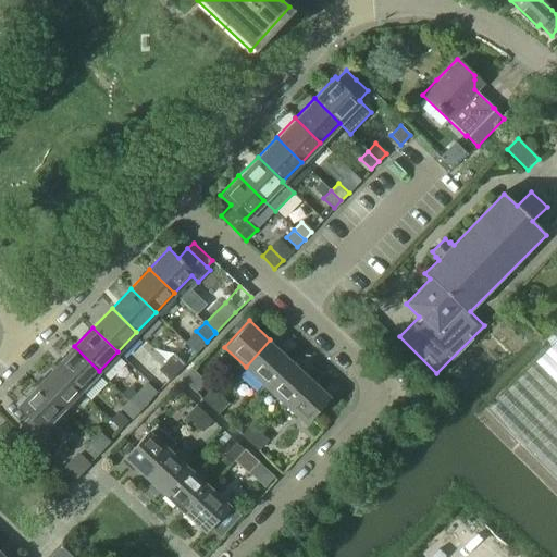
[(246,367),(265,385),(289,358),(270,339),(246,367)]
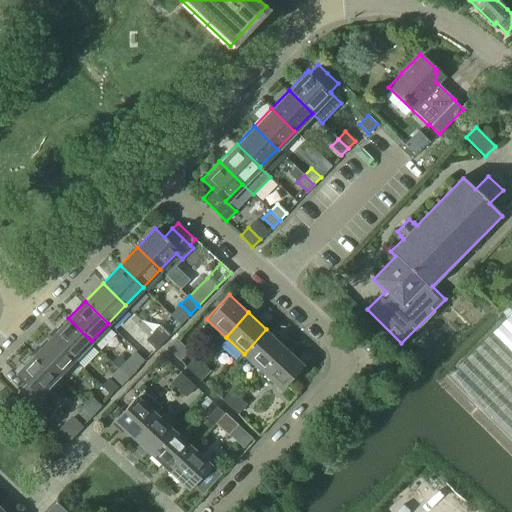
[(503,322),(449,376),(511,439),(511,313),(507,318),(503,322)]
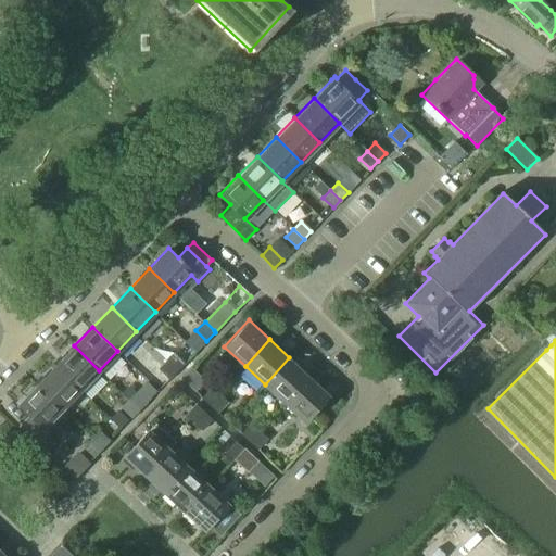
[(74,345),(55,365),(80,390),(99,370),(74,345)]
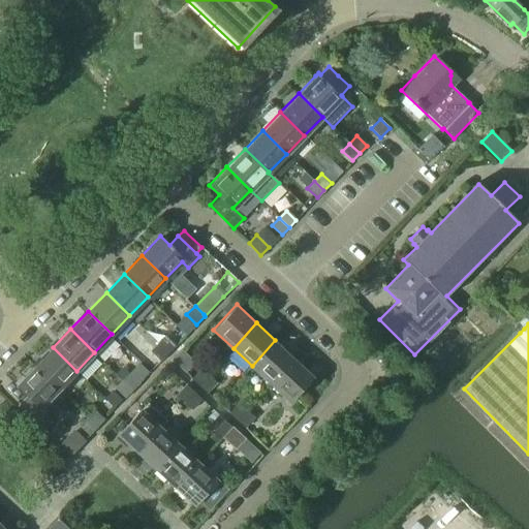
[(165,336),(158,343),(168,353),(176,346),(165,336)]
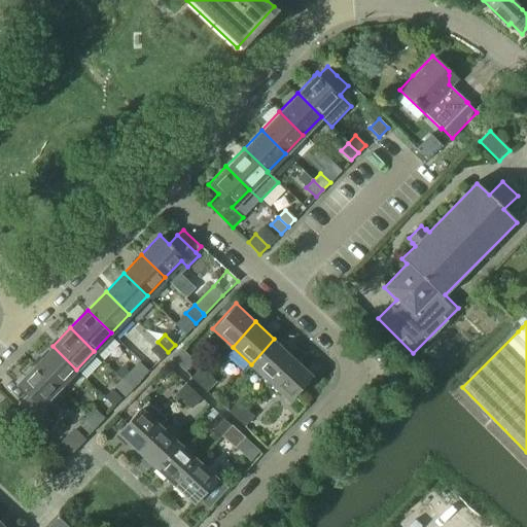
[(251,364),(270,382),(292,356),(274,339),(251,364)]
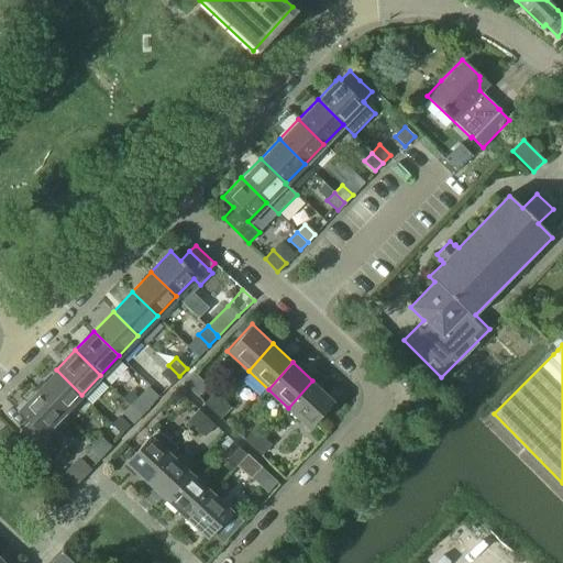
[(170,385),(179,376),(168,365),(159,374),(170,385)]
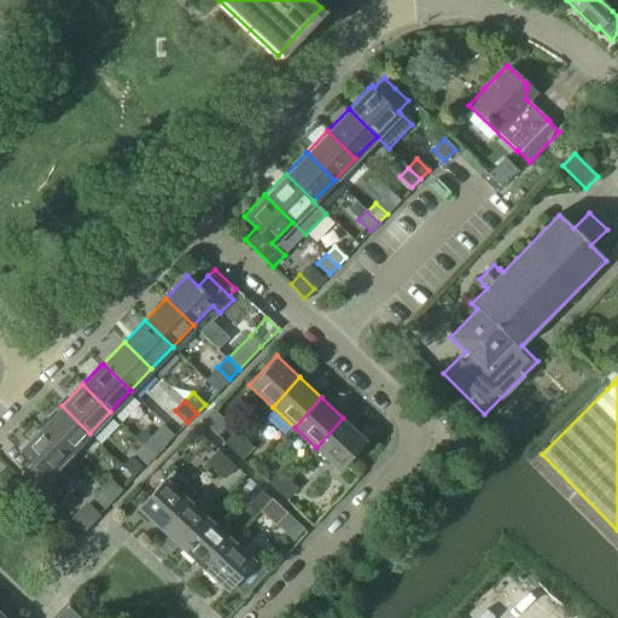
[(62,406),(41,427),(69,454),(89,433),(62,406)]
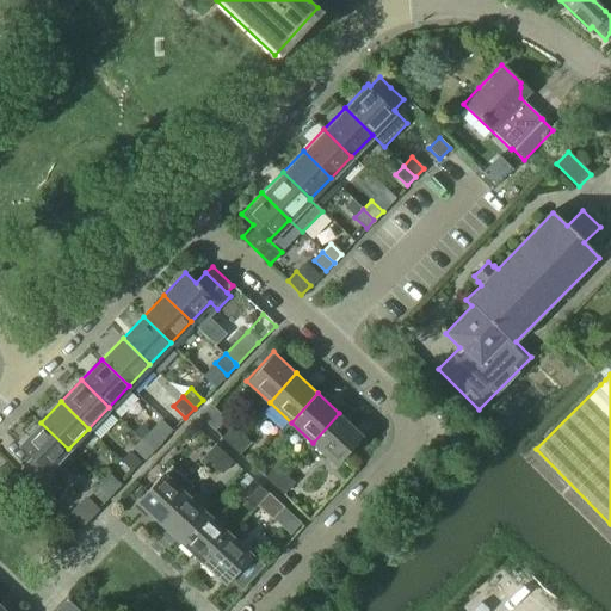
[(339,413),(313,443),(334,462),(360,433),(339,413)]
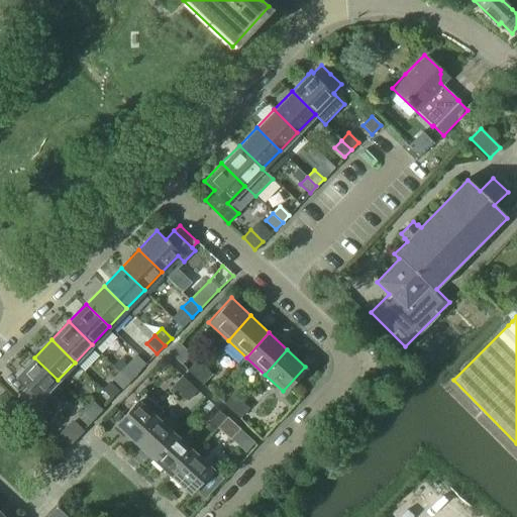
[(45,400),(44,399),(41,396),(58,380),(34,357),(17,375),(28,385),(20,394),(40,413),(44,408),(45,407),(46,406),(46,404),(46,403),(45,401),(45,400)]
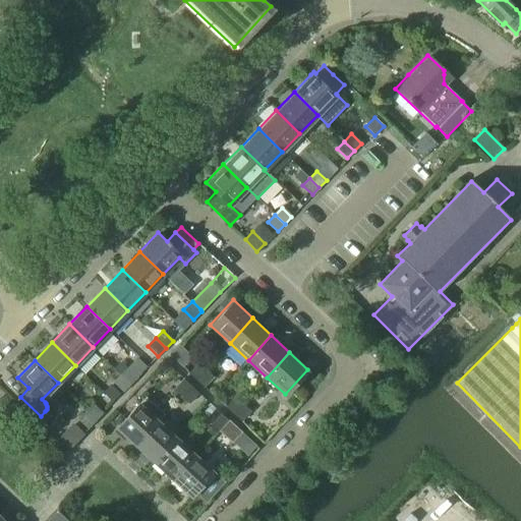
[(121,362),(114,369),(120,374),(120,375),(127,368),(121,362)]
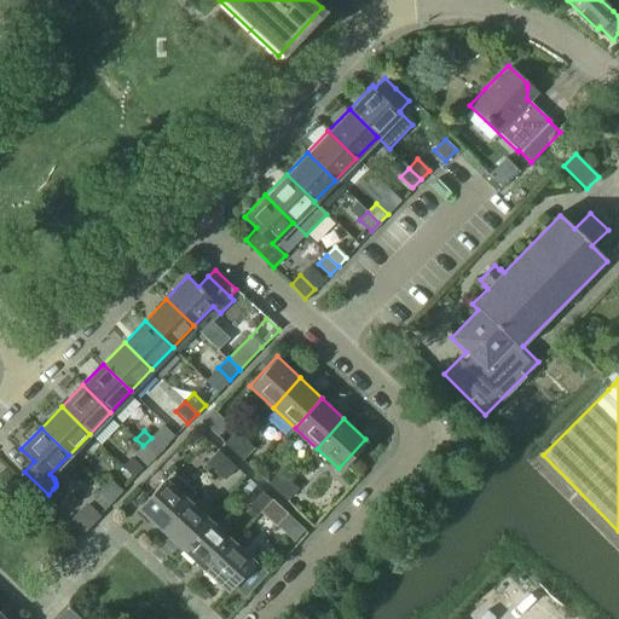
[(232,452),(244,439),(236,431),(224,444),(232,452)]
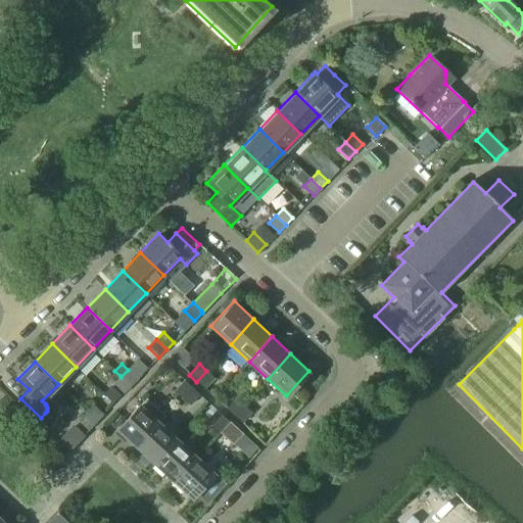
[(128,370),(121,377),(131,386),(139,379),(138,379),(129,369),(128,370)]
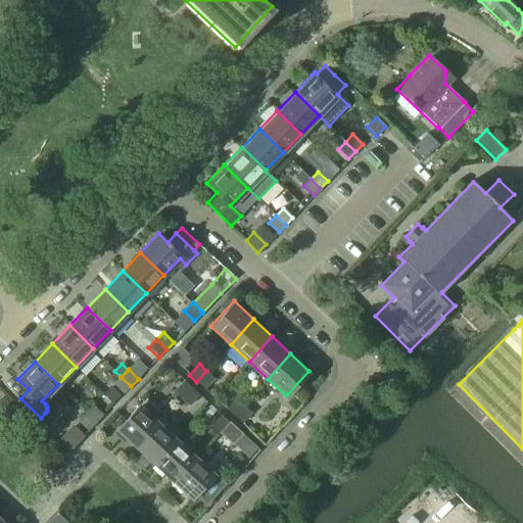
[(215,379),(206,371),(196,382),(204,389),(215,379)]
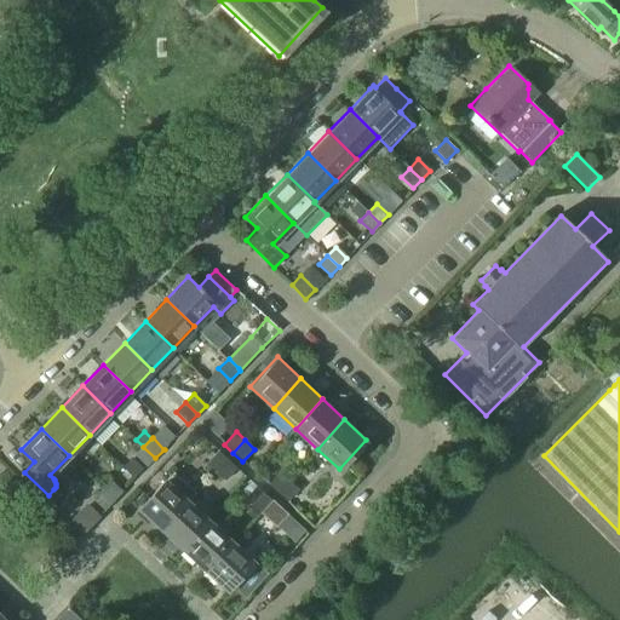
[(143,447),(135,455),(147,468),(155,458),(143,447)]
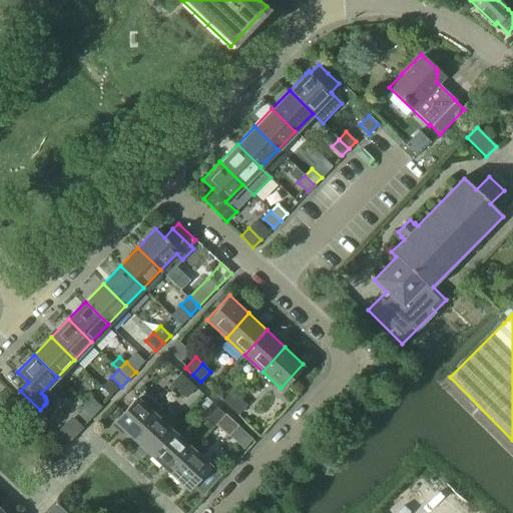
[(169,384),(177,391),(187,380),(179,373),(169,384)]
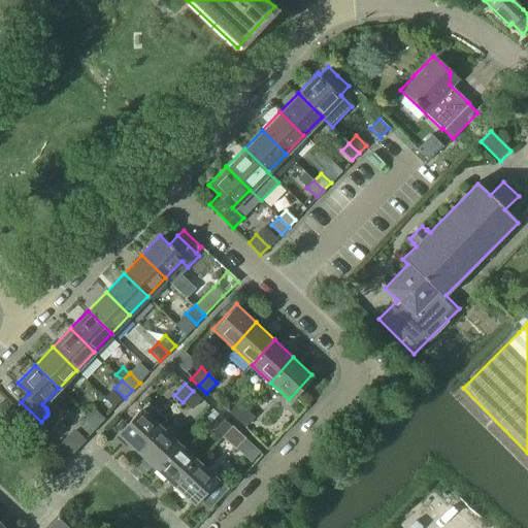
[(202,399),(193,391),(183,402),(192,410),(202,399)]
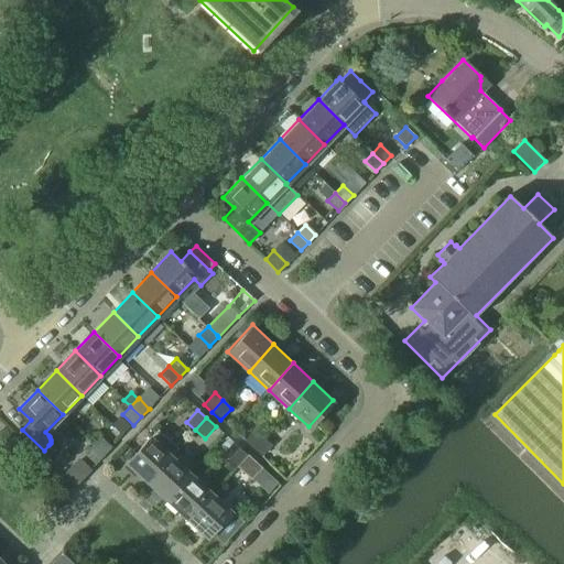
[(151,435),(127,462),(148,481),(172,455),(179,448),(156,429),(151,435)]
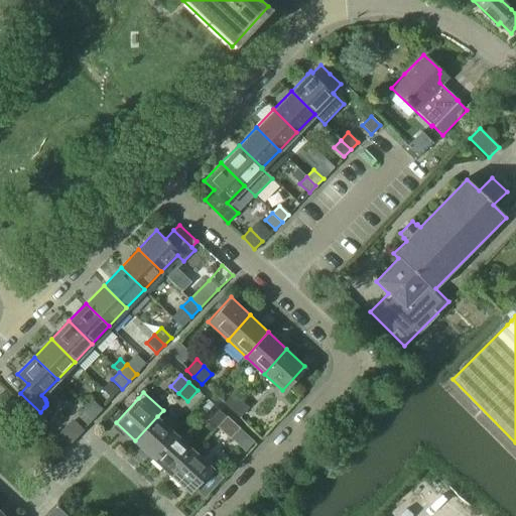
[(231,410),(240,400),(233,393),(224,404),(231,410)]
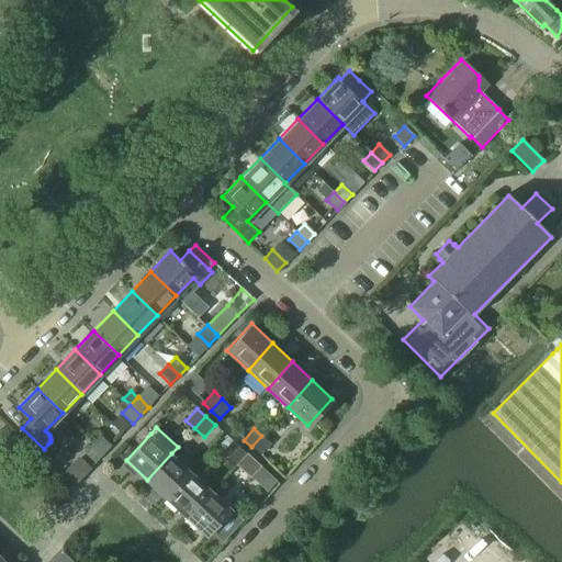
[(100,436),(92,444),(103,453),(111,446),(100,436)]
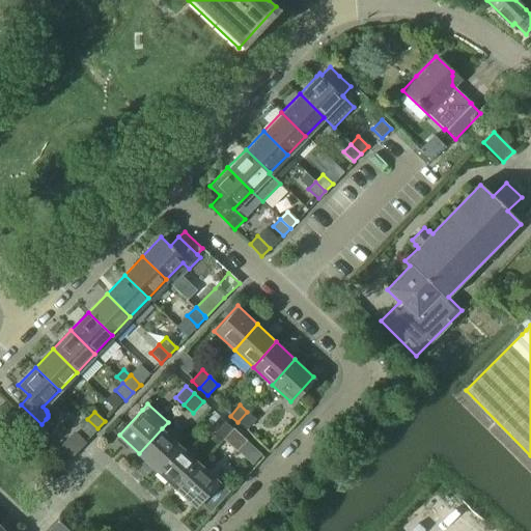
[(255,419),(247,412),(238,422),(246,429),(255,419)]
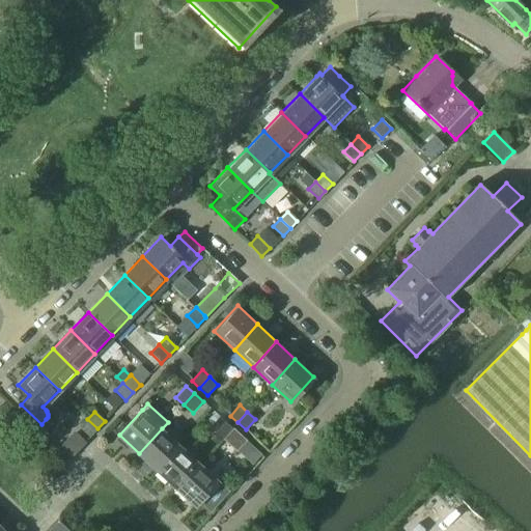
[(98,428),(87,419),(80,427),(90,437),(98,428)]
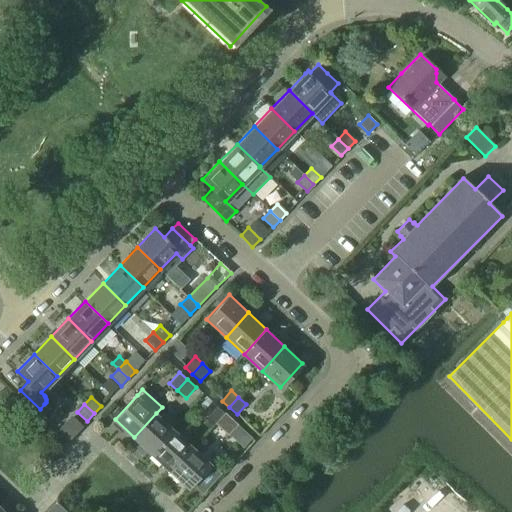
[(217,406),(207,417),(201,424),(208,431),(214,424),(224,413),(217,406)]
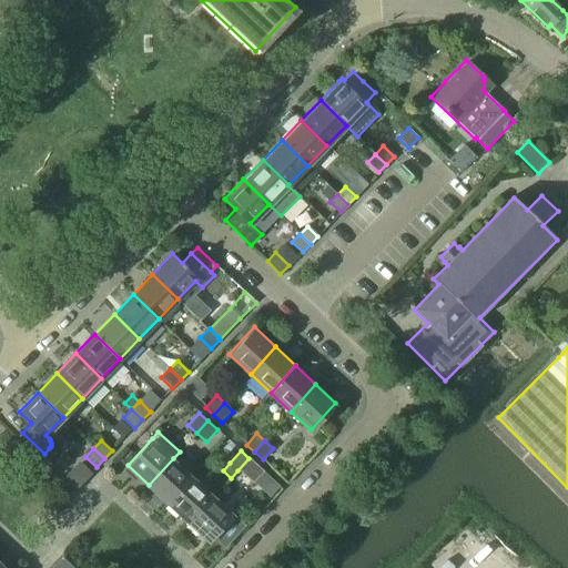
[(149,485),(169,504),(193,477),(173,458),(149,485)]
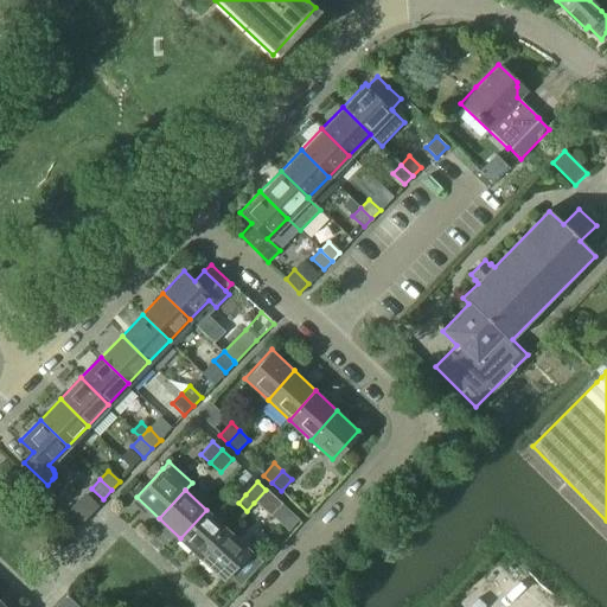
[(266,490),(254,503),(270,517),(272,516),(282,505),(282,504),(267,490),(266,490)]
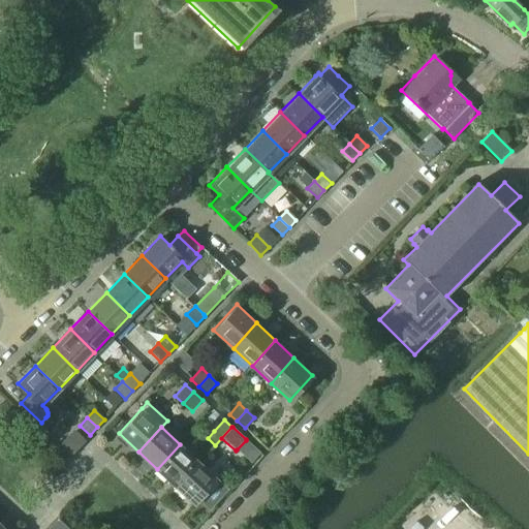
[(66,440),(58,448),(68,459),(76,450),(66,440)]
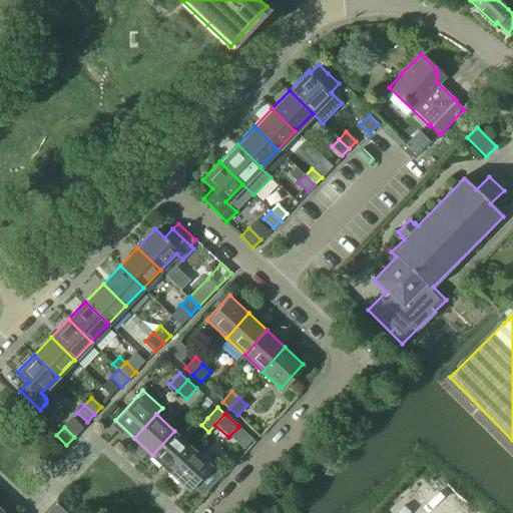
[(152,455),(171,472),(193,448),(174,431),(152,455)]
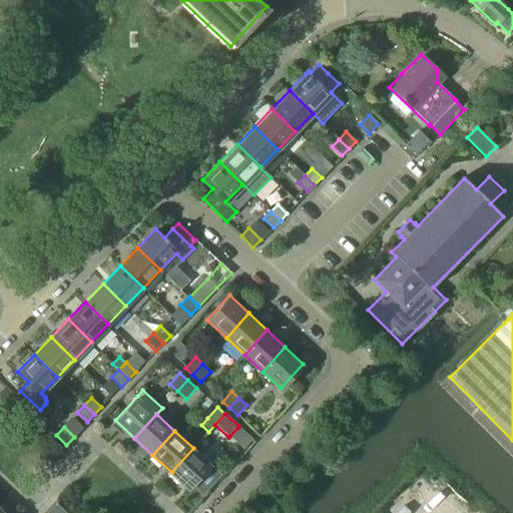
[(193,448),(171,472),(188,488),(192,484),(203,495),(222,475),(210,464),(193,448)]
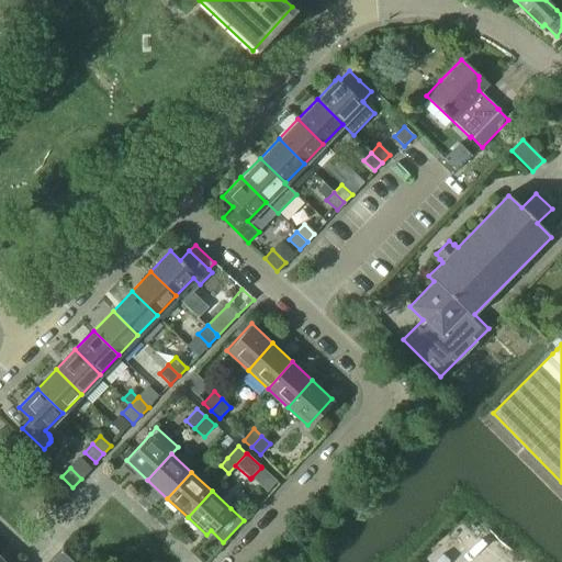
[(561,561),(561,546),(546,561),(561,561)]
